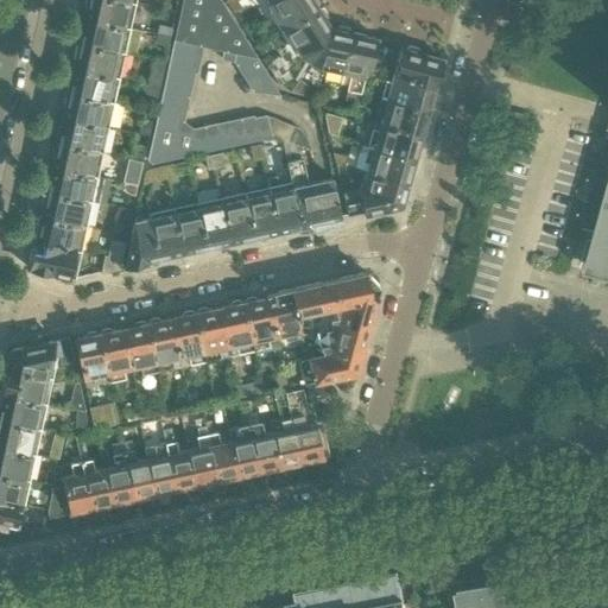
[(86,7),(83,17),(128,26),(133,2),(120,0),(84,0),(83,5),(86,7)]
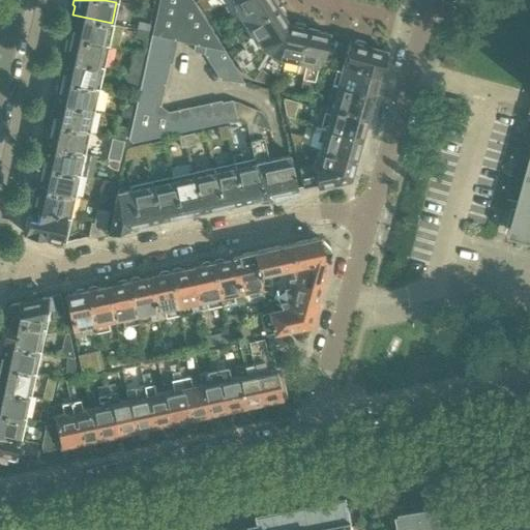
[(203,54),(204,56),(219,80),(243,83),(223,51),(192,0),(158,0),(152,31),(127,140),(130,143),(238,119),(244,121),(256,126),(268,130),(269,130),(265,118),(260,112),(231,100),(221,102),(219,100),(168,112),(159,106),(169,62),(171,63),(176,39),(194,42),(192,52),(203,54)]
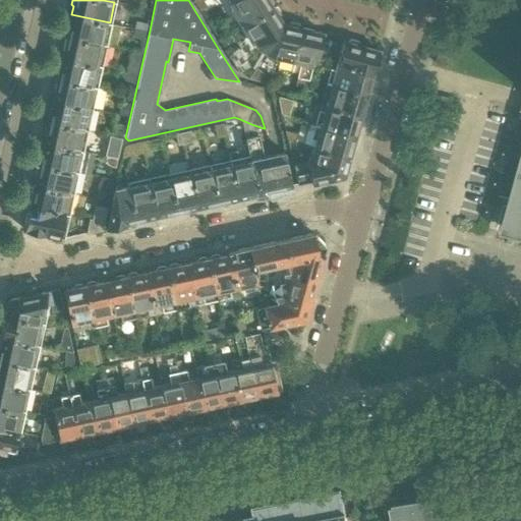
[(234,8),(244,23),(272,6),(271,5),(273,2),(271,0),(227,0),(228,2),(233,10),(234,8)]
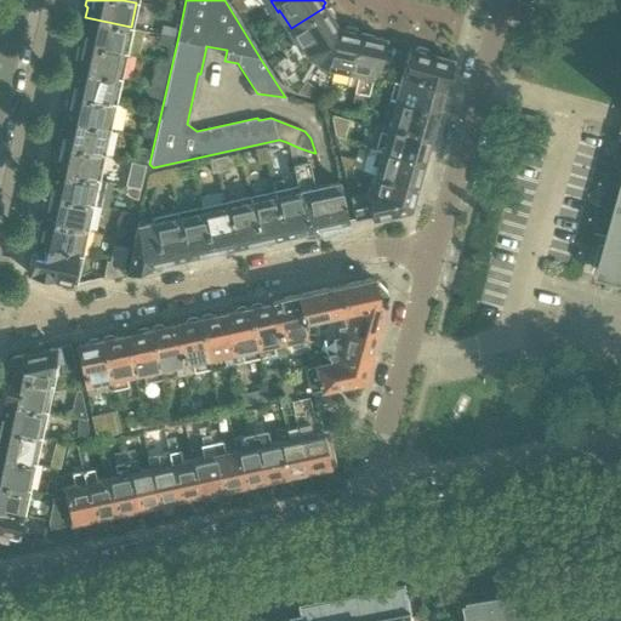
[(305,56),(315,62),(337,28),(332,21),(334,18),(329,9),(325,10),(324,7),(291,28),(302,46),(300,47),(305,56)]
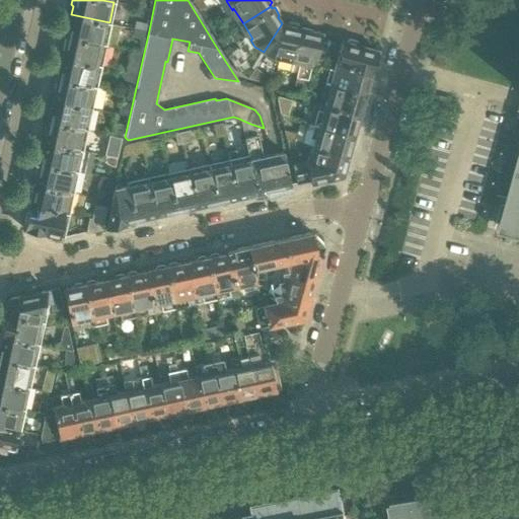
[(67,34),(67,35),(104,44),(109,22),(71,14),(69,24),(67,25),(65,32),(67,34)]
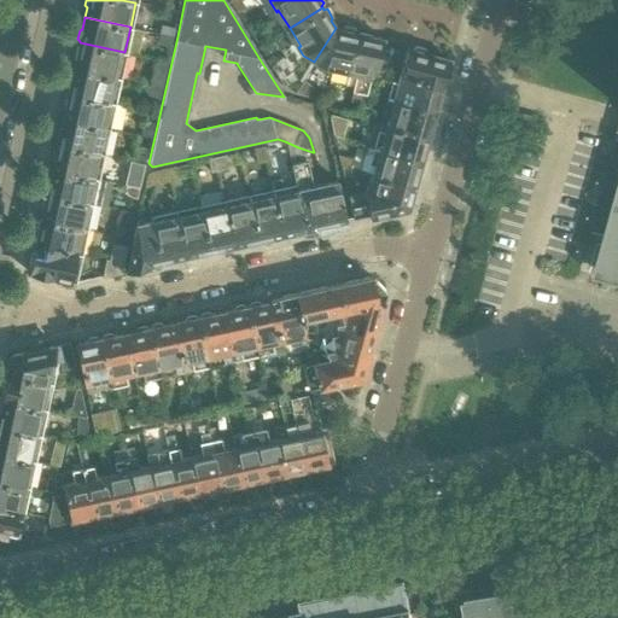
[(158,33),(158,34),(173,36),(174,28),(161,25),(158,33)]
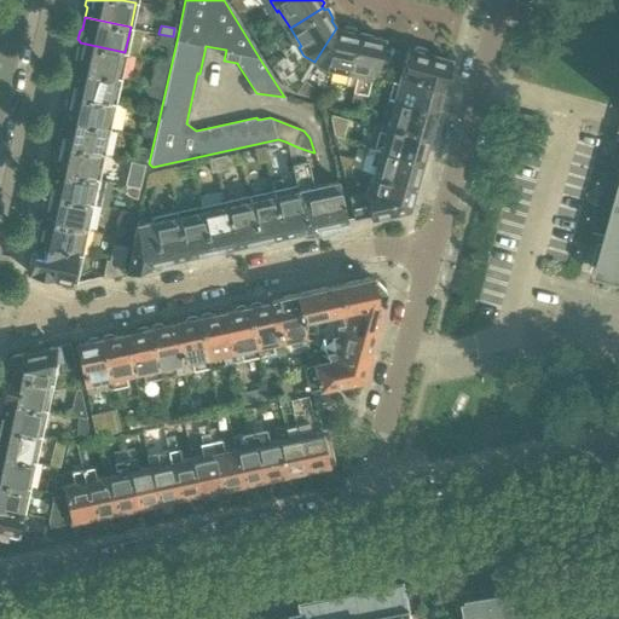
[(323,67),(348,73),(350,73),(358,33),(357,33),(356,29),(345,27),(343,30),(336,28),(314,62),(323,67)]
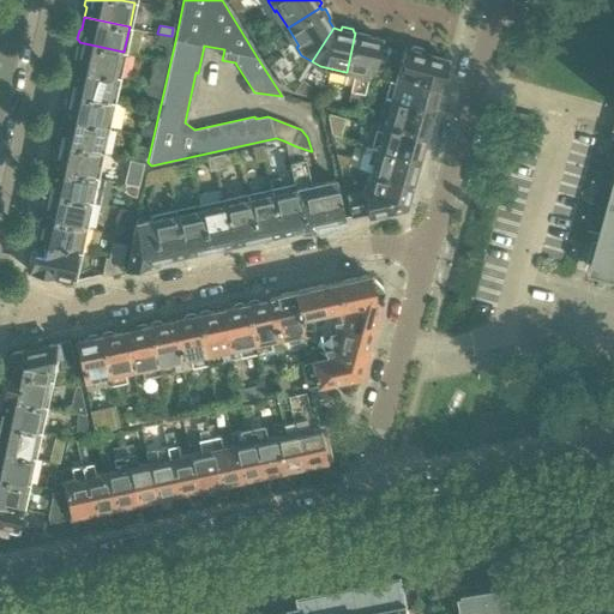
[(347,72),(345,72),(342,85),(345,86),(345,85),(350,86),(350,89),(351,89),(348,101),(359,103),(362,91),(366,77),(368,66),(373,67),(377,52),(380,38),(355,32),(347,72)]
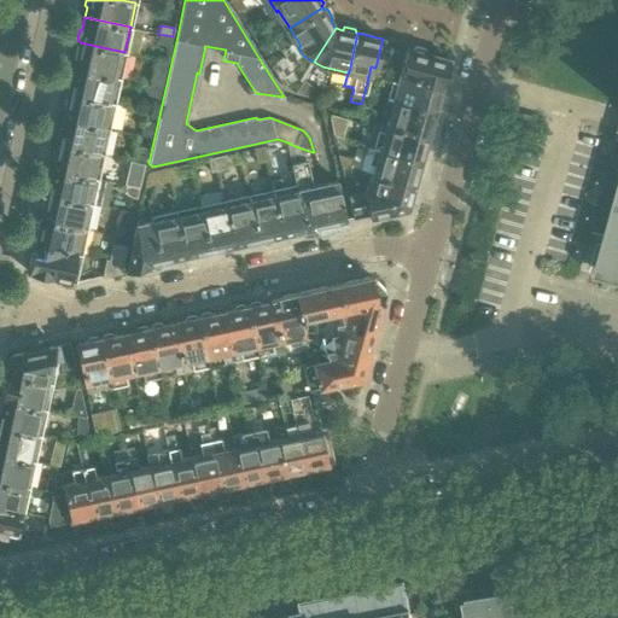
[(173,36),(158,34),(157,42),(170,45),(173,36)]
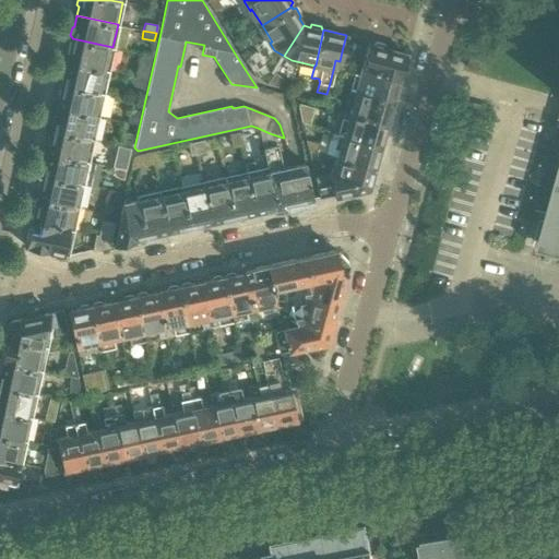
[(346,35),(343,47),(352,49),(355,37),(346,35)]
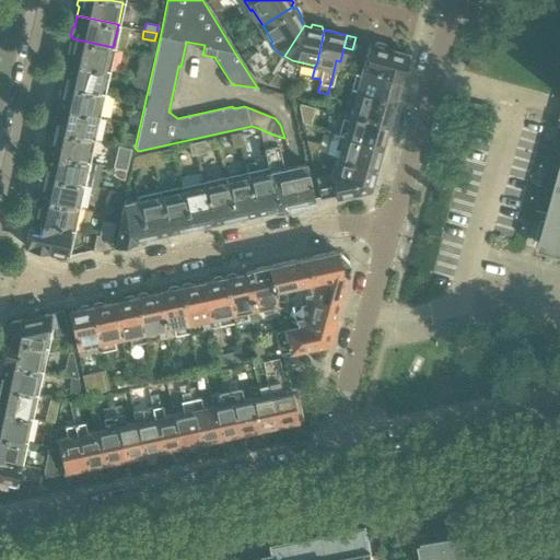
[(69,53),(67,61),(108,70),(113,47),(72,38),(71,41),(69,43),(67,50),(69,53)]
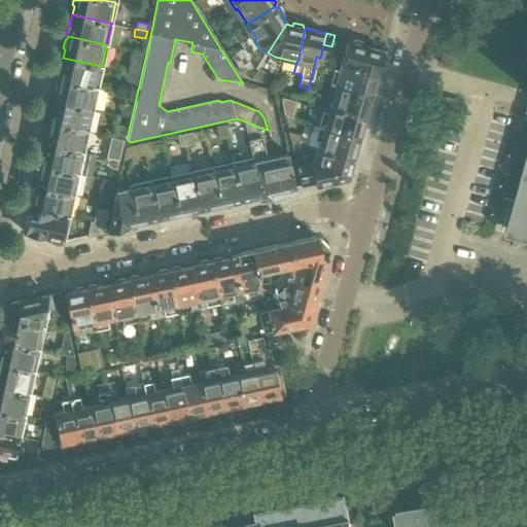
[(346,40),(340,63),(374,72),(377,73),(383,50),(363,45),(362,42),(354,40),(352,42),(346,40)]
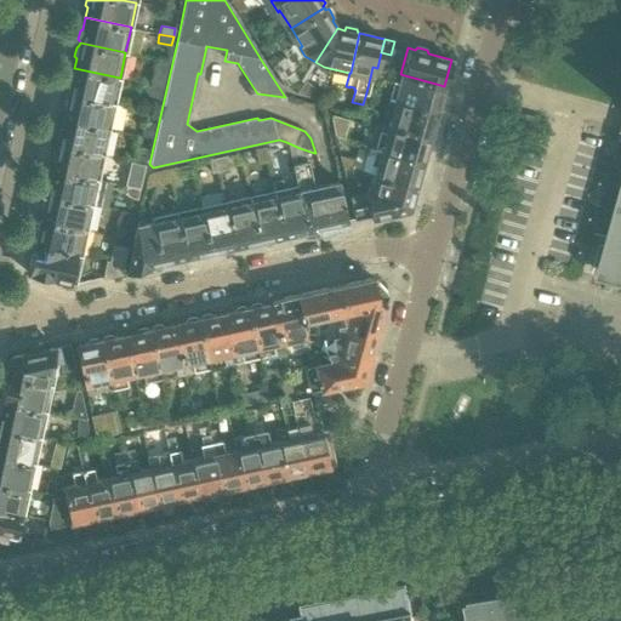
[(157,60),(151,85),(161,87),(167,62),(157,60)]
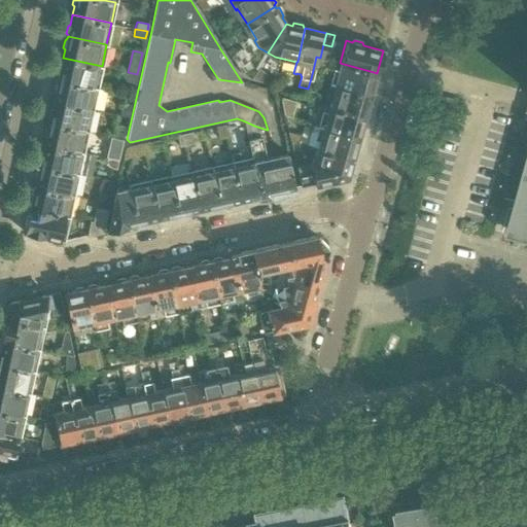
[(456,58),(443,55),(440,65),(453,68),(456,58)]
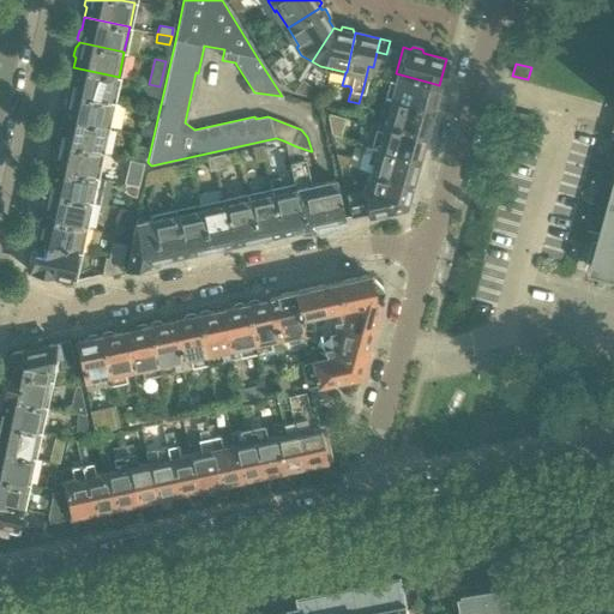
[(68,80),(65,92),(113,103),(119,77),(73,67),(71,79),(68,80)]
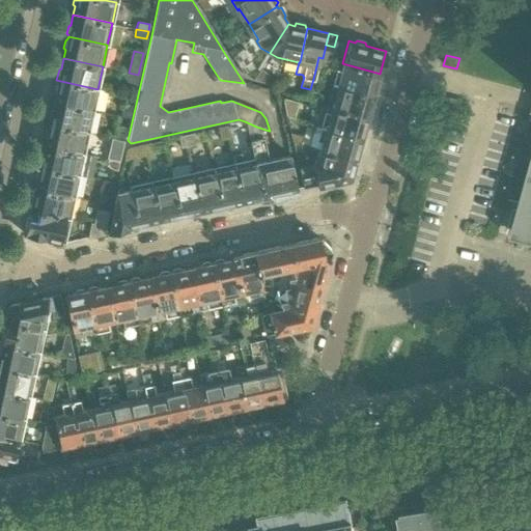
[(342,63),(336,85),(371,94),(372,94),(371,92),(374,92),(376,83),(374,81),(376,73),(342,63)]
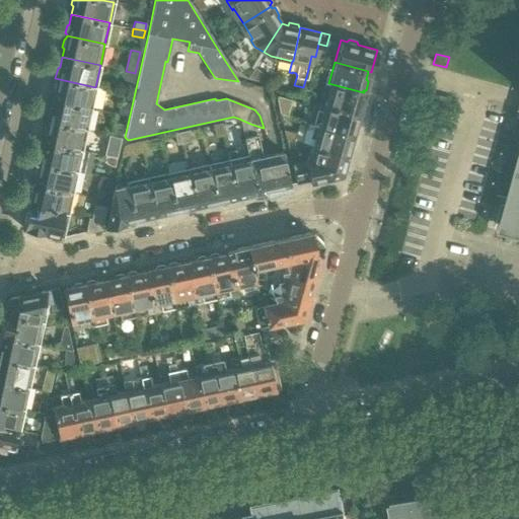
[(239,74),(247,78),(253,68),(246,64),(239,74)]
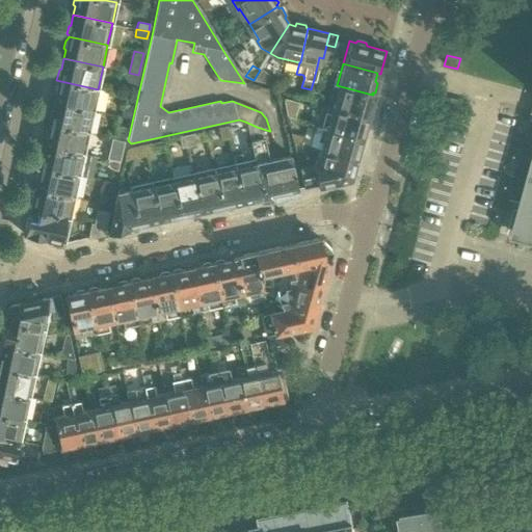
[(260,70),(254,80),(262,82),(267,75),(260,70)]
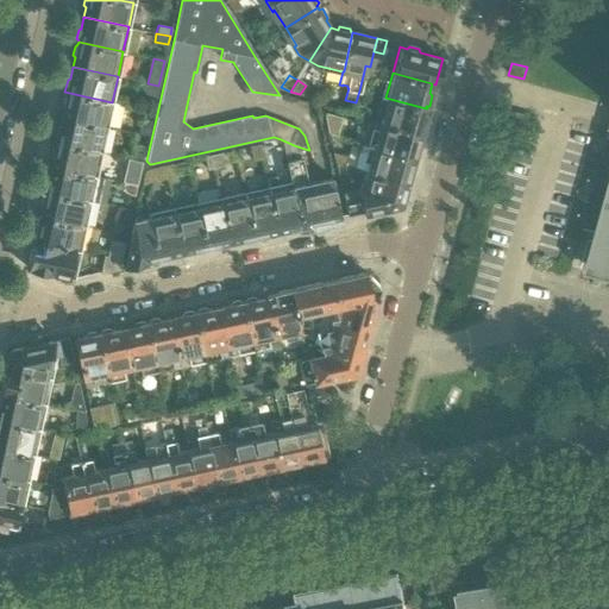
[(158,86),(148,83),(145,82),(144,92),(148,98),(156,99),(158,86)]
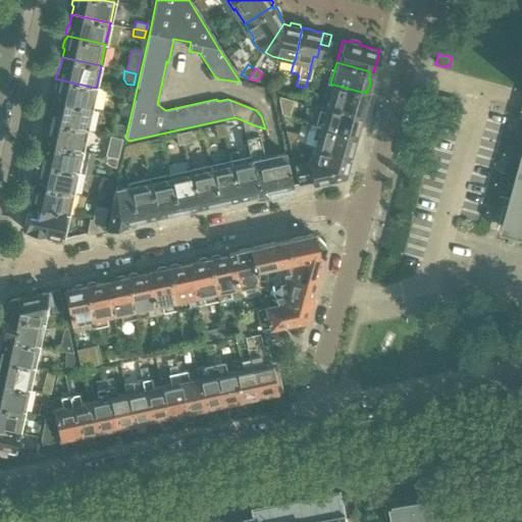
[(55,92),(53,100),(91,108),(96,88),(55,79),(53,90),(55,92)]
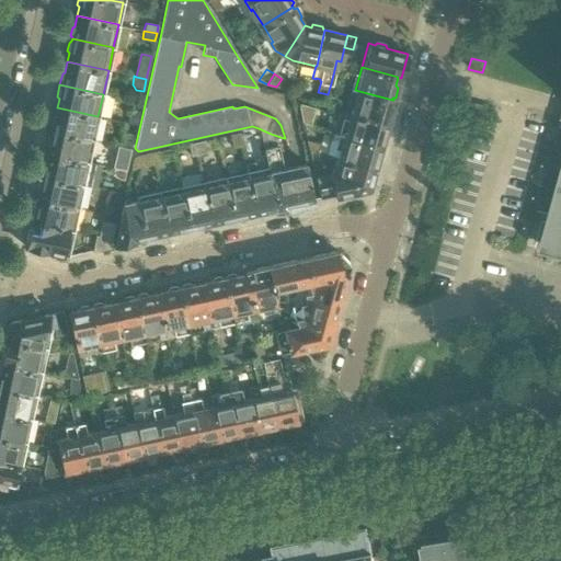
[(355,90),(348,112),(386,123),(388,113),(391,112),(393,103),(391,101),(392,100),(355,90)]
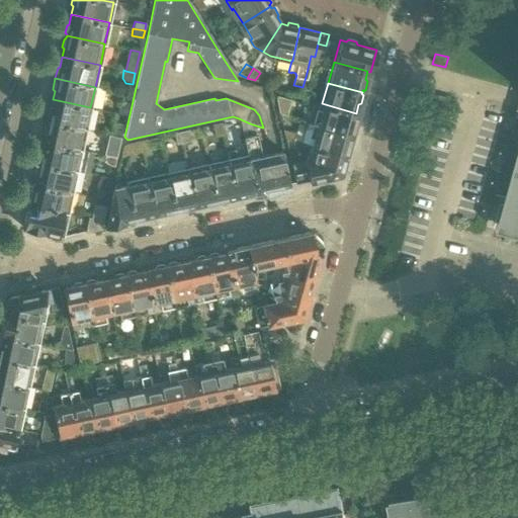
[(306,89),(304,96),(311,98),(313,91),(306,89)]
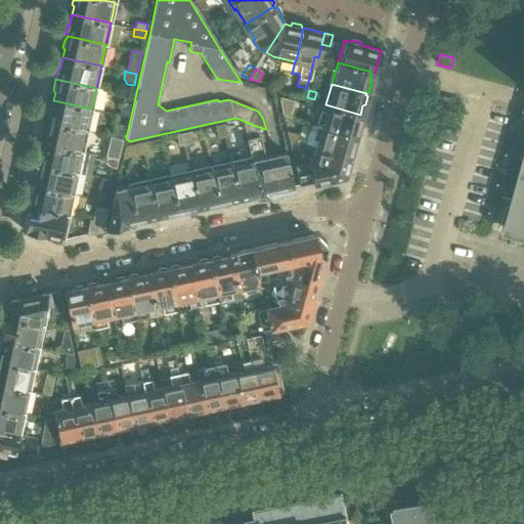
[(282,107),(290,110),(292,101),(285,99),(282,107)]
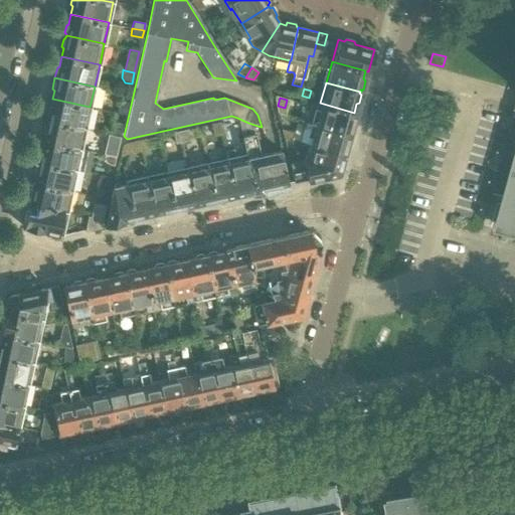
[(48,119),(47,120),(86,128),(90,107),(52,99),(50,108),(47,109),(46,116),(48,119)]
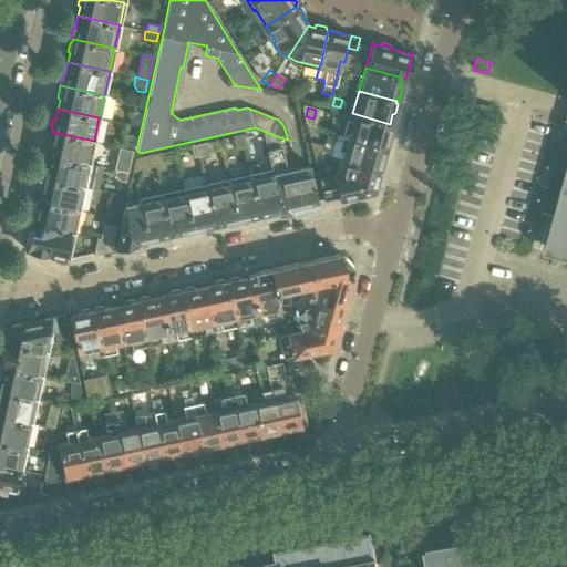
[(342,135),(346,136),(384,146),(384,145),(387,144),(390,135),(387,133),(390,124),(352,113),(350,122),(346,122),(342,135)]
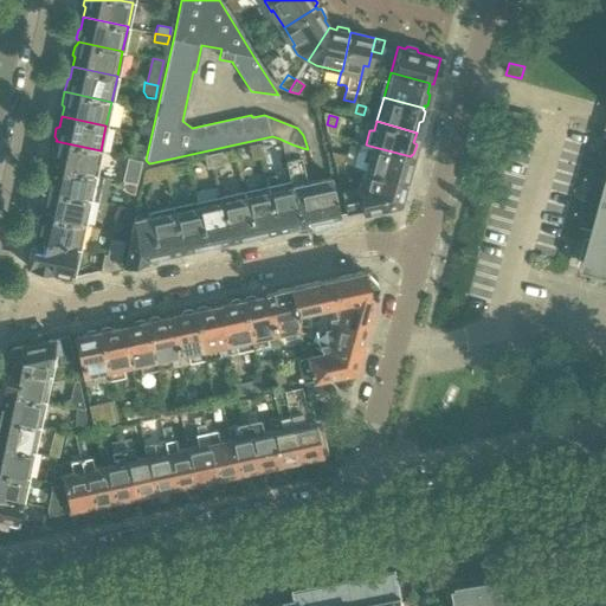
[(279,139),(289,182),(290,181),(300,225),(310,223),(313,225),(326,221),(317,180),(305,182),(300,158),(296,159),(292,144),(279,139)]
